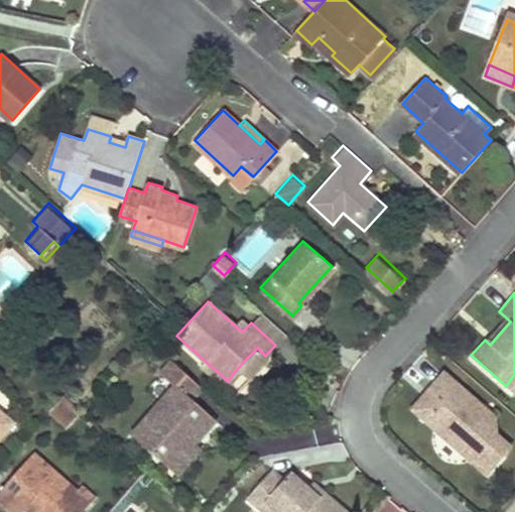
[(287,332),(262,309),(251,323),(275,345),(287,332)]
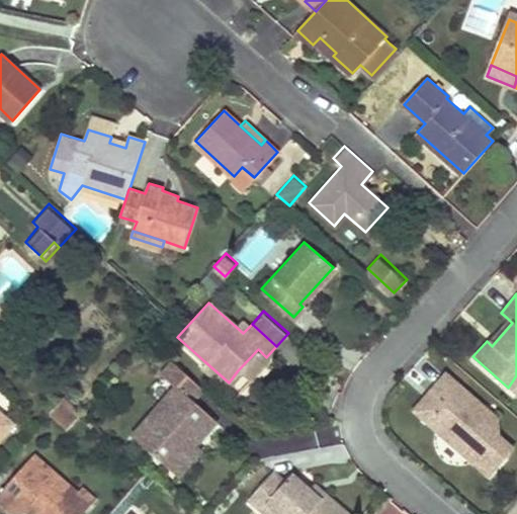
[(243,333),(252,324),(243,316),(235,326),(243,333)]
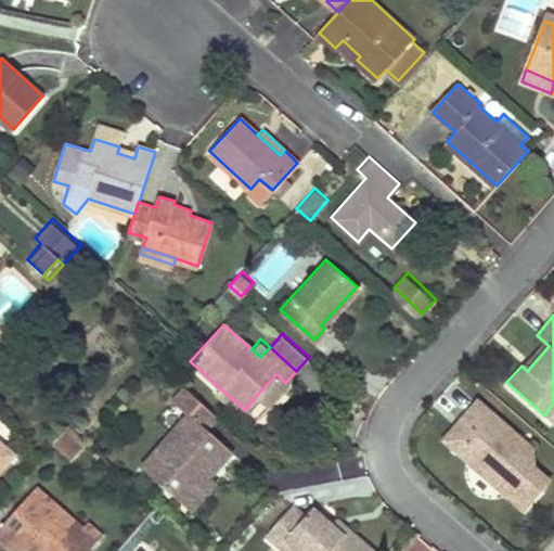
[(522,366),(527,371),(549,346),(543,341),(522,366)]
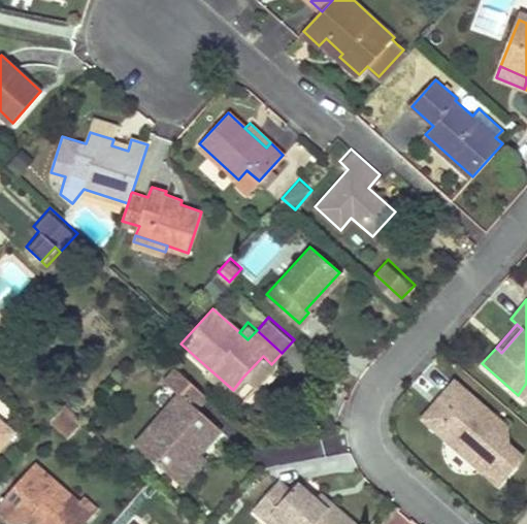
[(255,389),(274,367),(271,364),(263,356),(242,378),(255,389)]
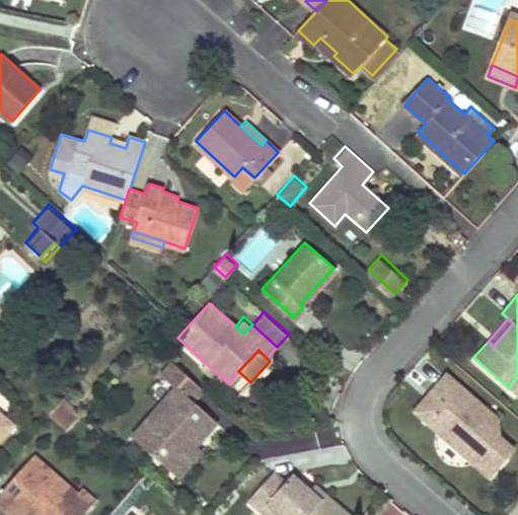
[(192,400),(202,388),(172,361),(161,373),(174,385),(132,434),(165,465),(190,440),(194,444),(214,422),(192,400)]
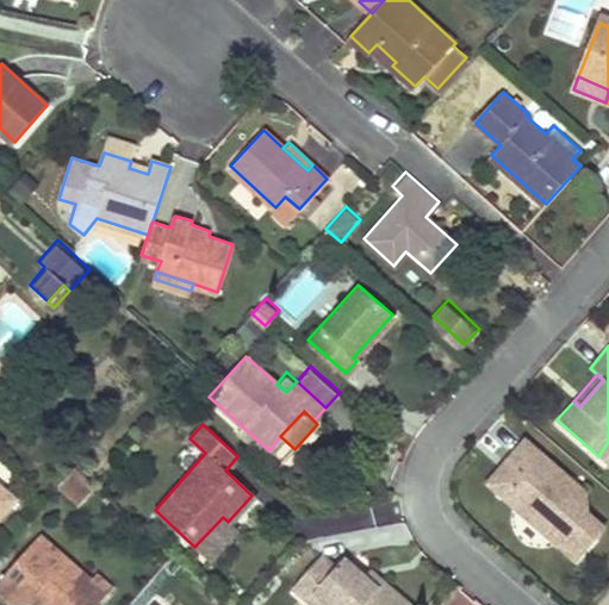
[(235,432),(263,457),(269,450),(241,425),(235,432)]
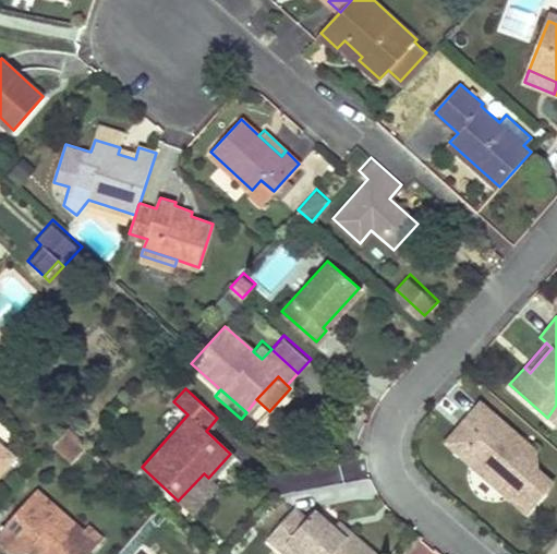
[(518,433),(479,399),(467,413),(468,431),(452,448),(489,479),(498,479),(505,479),(505,485),(505,492),(525,509),(542,491),(535,484),(535,467),(535,449),(525,450),(512,441),(518,433)]
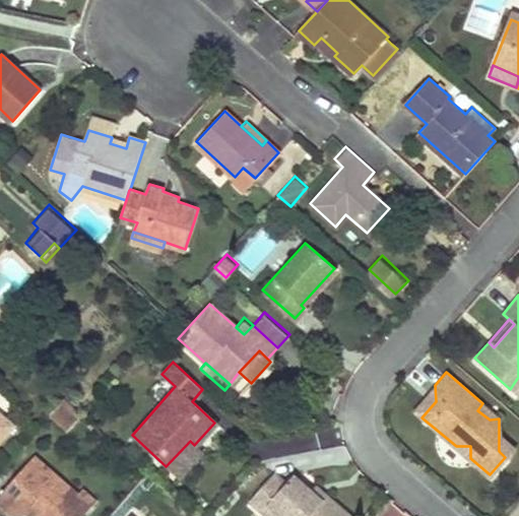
[(518,396),(518,377),(510,389),(518,396)]
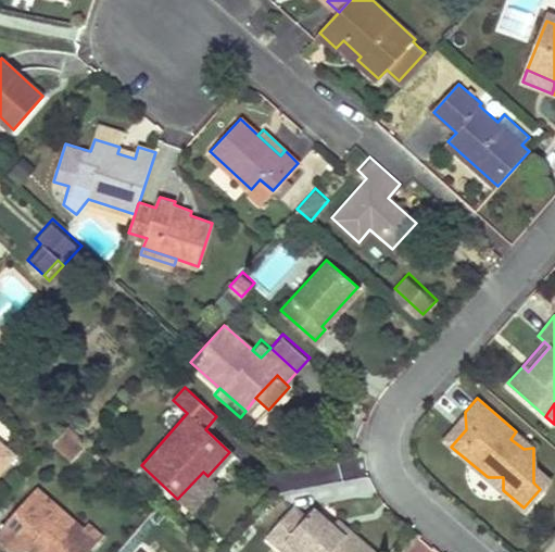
[(465,412),(442,439),(451,447),(466,429),(465,412)]
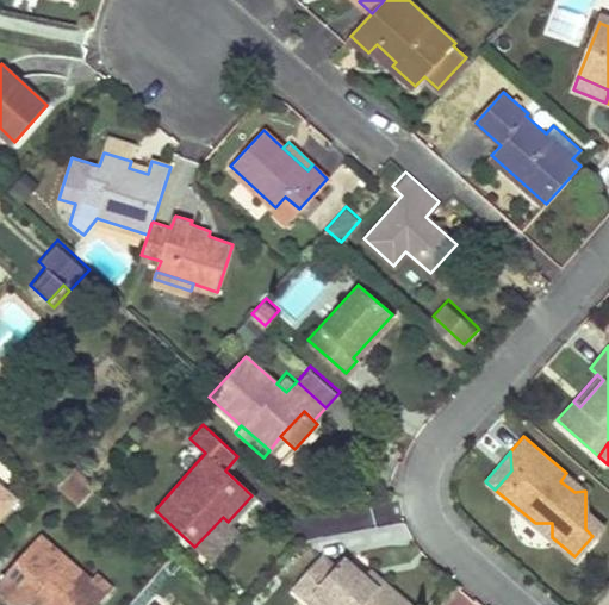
[(79,504),(95,485),(76,467),(60,486),(79,504)]
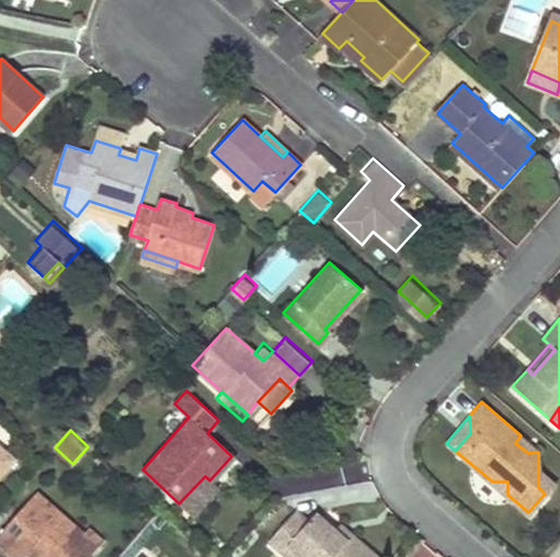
[(528,453),(538,452),(521,435),(515,443),(528,453)]
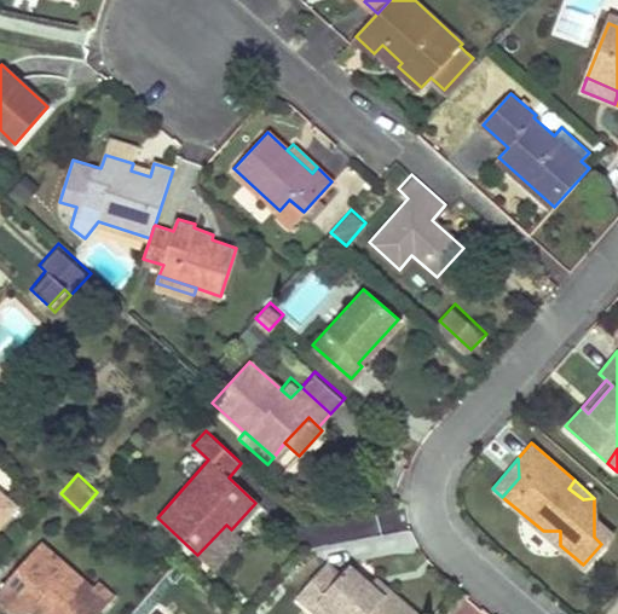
[(0,525),(21,502),(0,484),(0,525)]
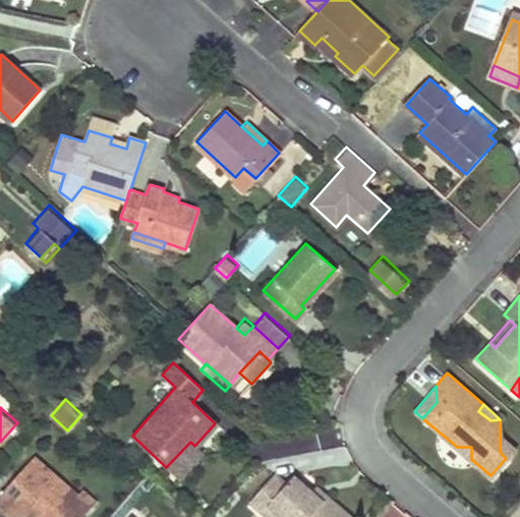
[(506,458),(514,449),(500,436),(500,452),(506,458)]
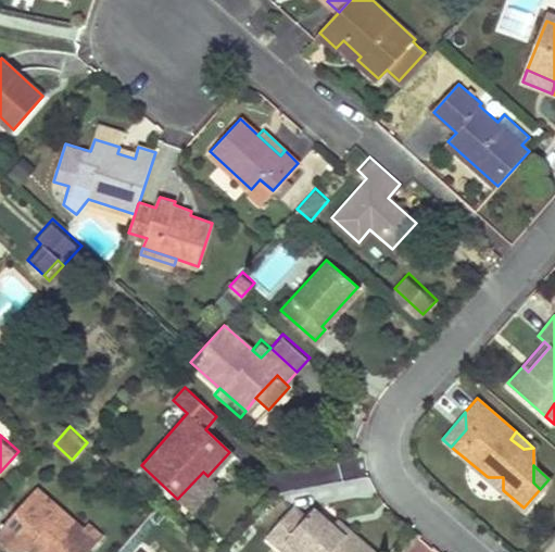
[(188,509),(213,481),(207,476),(203,472),(177,499),(188,509)]
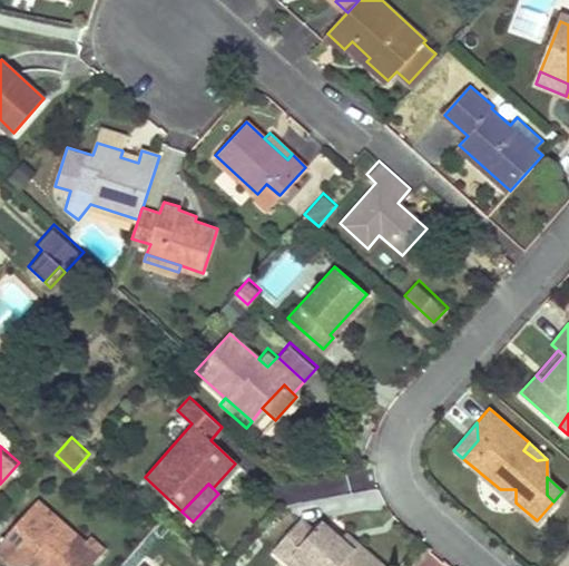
[(509,489),(500,489),(516,503),(516,496),(516,489),(509,489)]
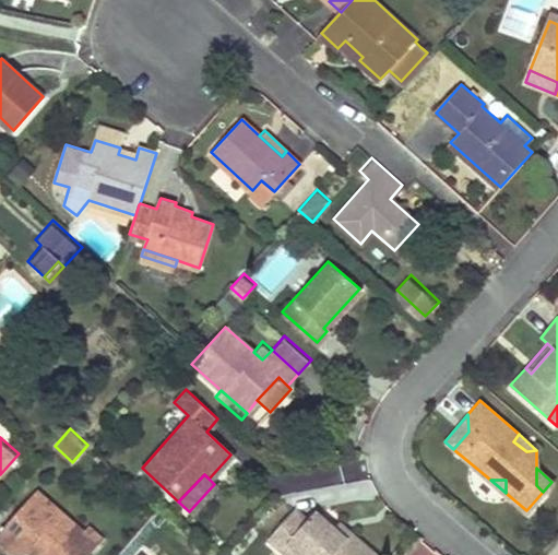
[(38,488),(0,531),(0,542),(15,554),(24,554),(30,550),(36,554),(90,554),(95,550),(80,536),(86,530),(38,488)]
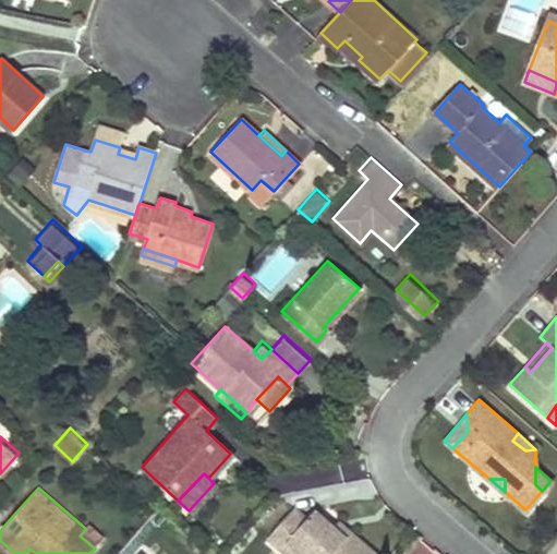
[(305,517),(292,506),(266,537),(280,550),(287,543),(299,553),(375,553),(350,532),(346,537),(331,526),(313,509),(305,517)]
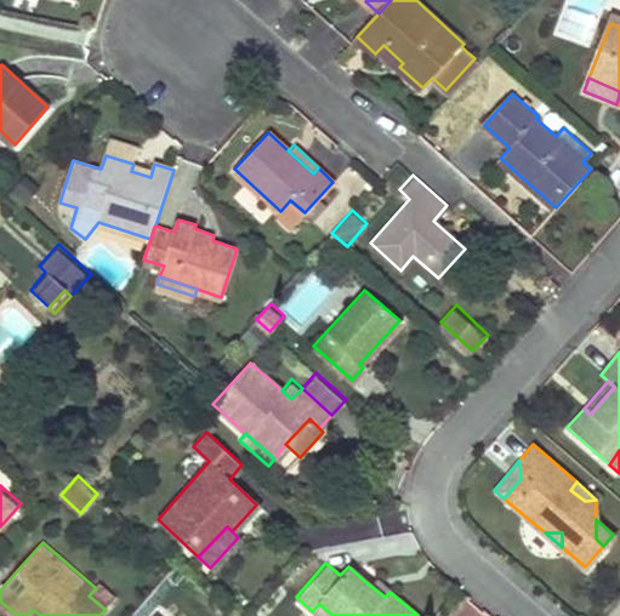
[(385,597),(390,592),(374,579),(369,585),(385,597)]
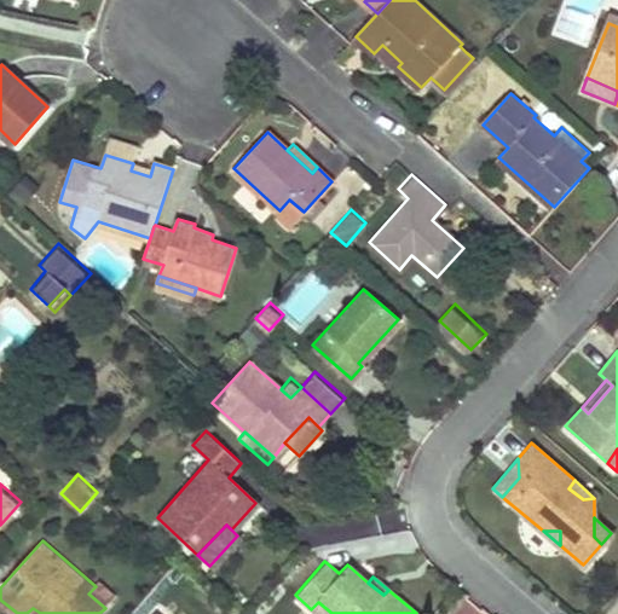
[(88,594),(105,608),(116,596),(99,580),(96,586),(88,594)]
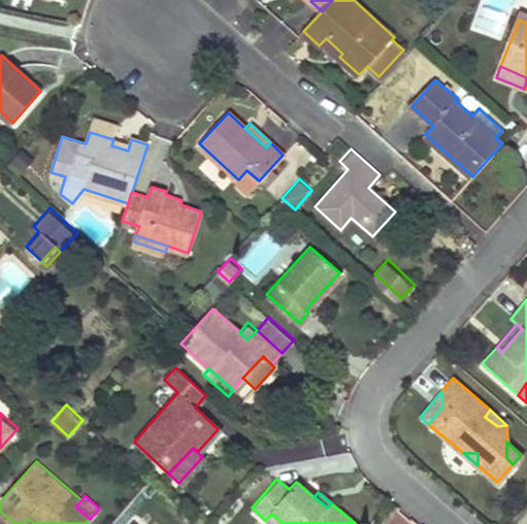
[(283,523),(271,514),(265,520),(270,523),(283,523)]
